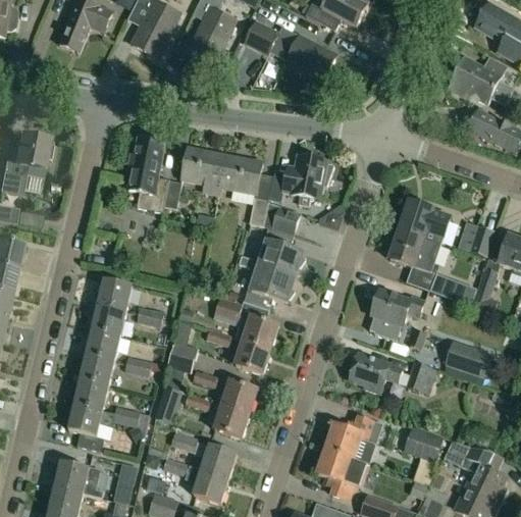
[(0,35),(5,36),(6,30),(11,31),(16,27),(18,11),(15,6),(9,5),(10,0),(0,0),(0,35)]
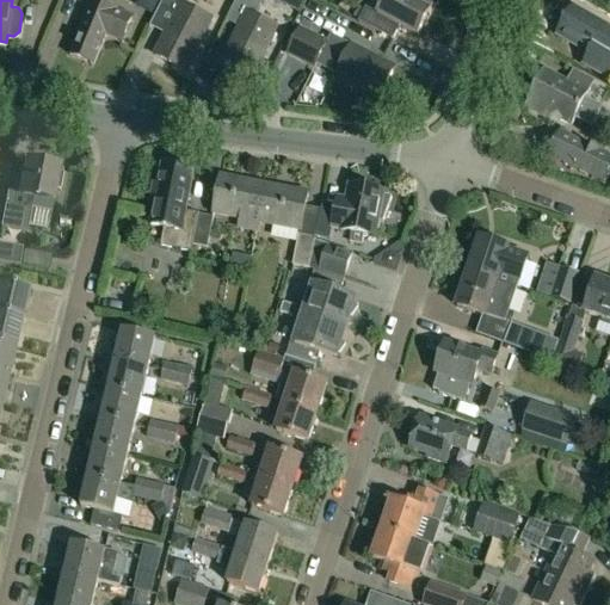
[(134,12),(104,0),(90,0),(68,51),(92,61),(104,31),(122,38),(134,12)]
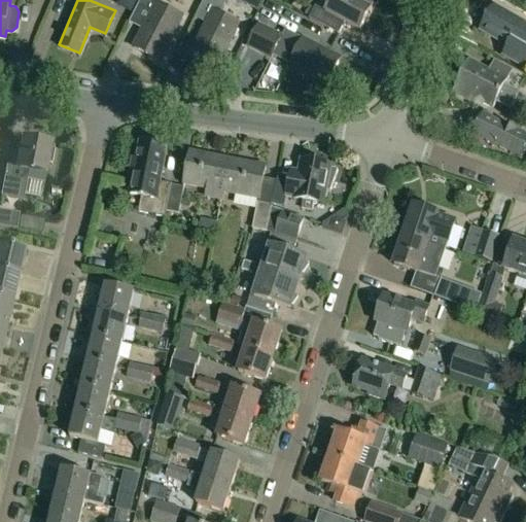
[(139,0),(138,0),(138,1),(151,7),(133,43),(132,43),(159,58),(181,13),(156,0),(139,0)]
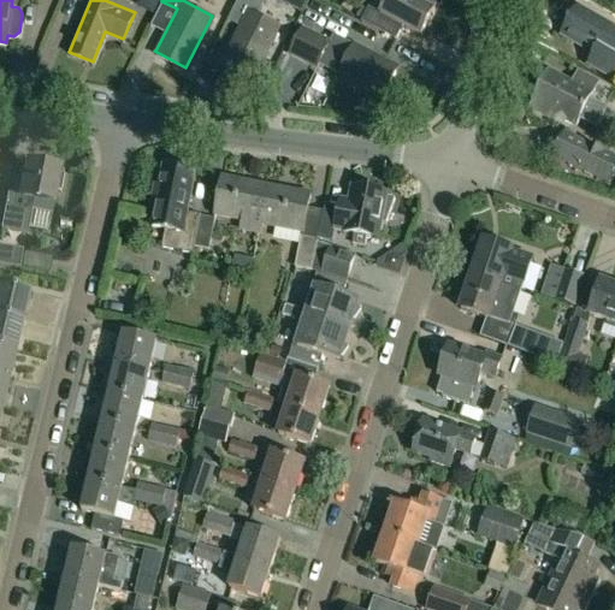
[(277,24),(255,13),(261,0),(236,0),(228,17),(228,16),(226,18),(240,24),(224,55),(254,71),(277,24)]
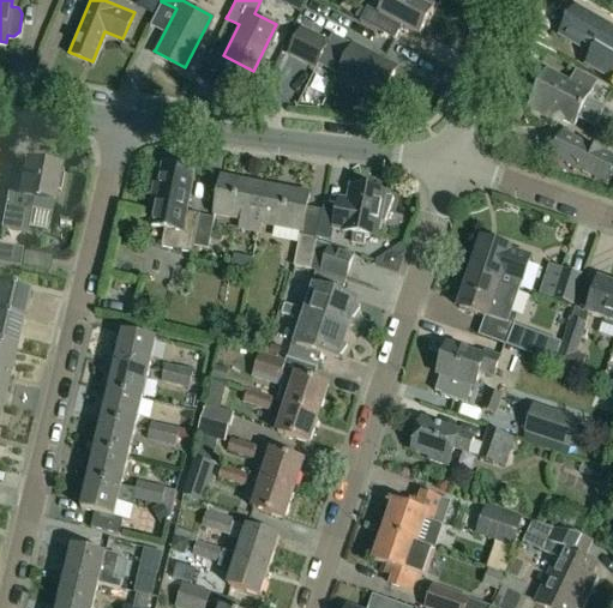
[(300,10),(305,0),(282,0),(300,10)]
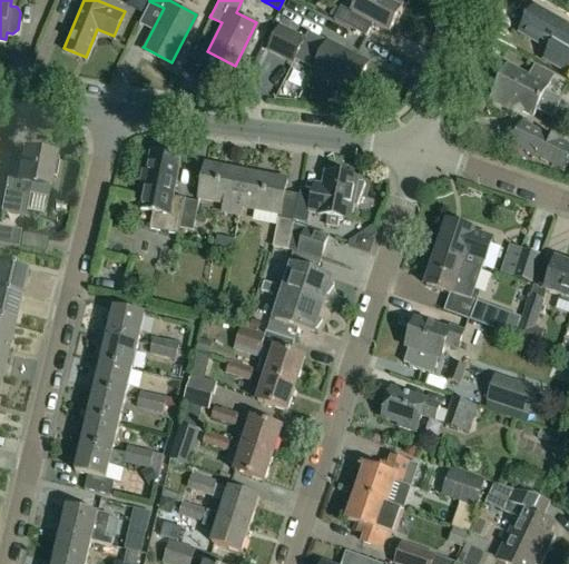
[(356,0),(352,9),(340,2),(333,16),(365,33),(372,21),(389,31),(402,7),(390,0),(356,0)]
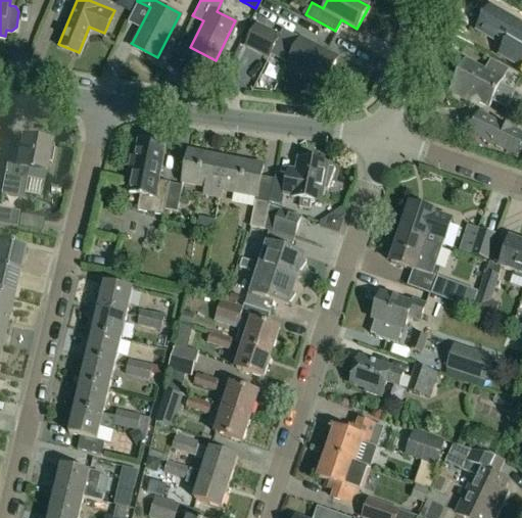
[(521,36),(521,24),(518,21),(519,20),(490,3),(484,13),(481,14),(477,20),(477,25),(476,27),(506,44),(507,42),(516,47),(521,36)]
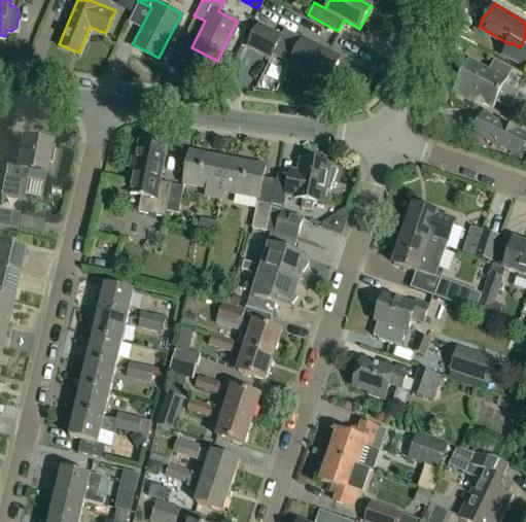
[(271,55),(281,34),(257,22),(246,42),(271,55)]
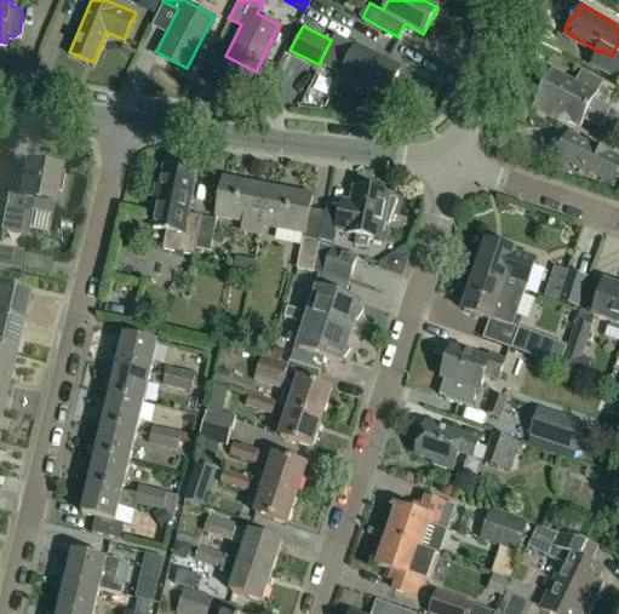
[(400,64),(356,41),(340,73),(384,95),(400,64)]
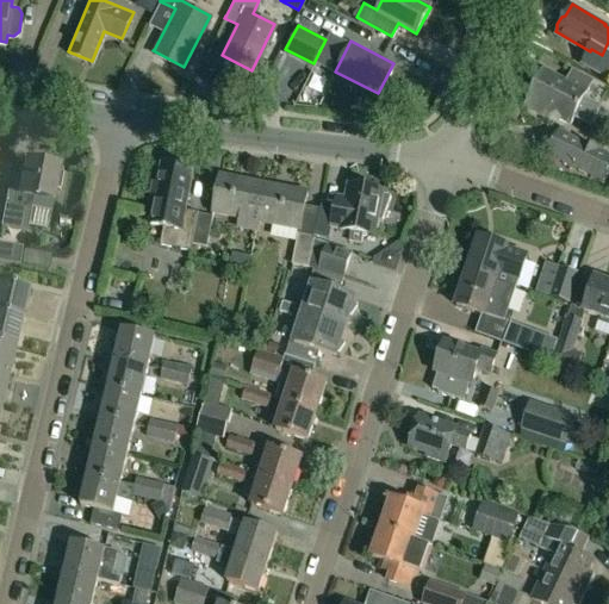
[(544,110),(569,122),(573,114),(590,123),(600,103),(583,94),(591,76),(571,67),(566,79),(544,67),(542,69),(536,70),(533,80),(534,83),(526,100),(527,101),(524,105),(541,113),(544,110)]
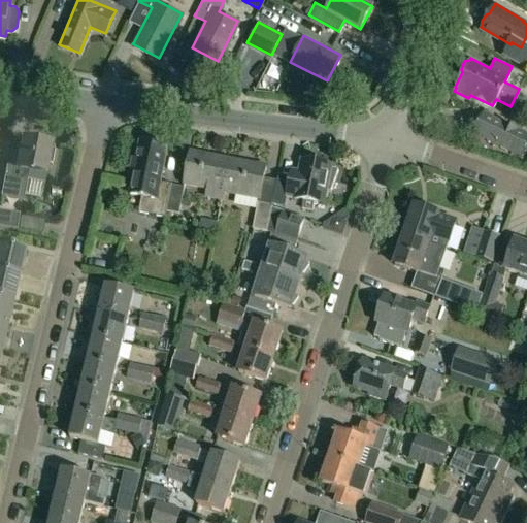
[(526,137),(526,133),(482,112),(473,130),(520,153),(526,137)]
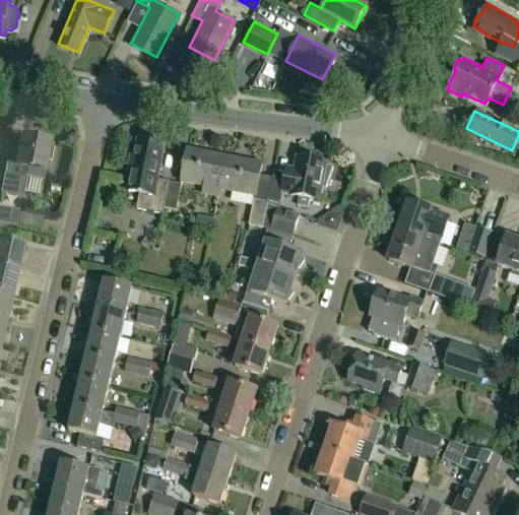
[(25,173),(43,176),(46,157),(50,158),(53,144),(48,143),(49,138),(22,133),(17,161),(6,158),(1,190),(21,193),(25,173)]
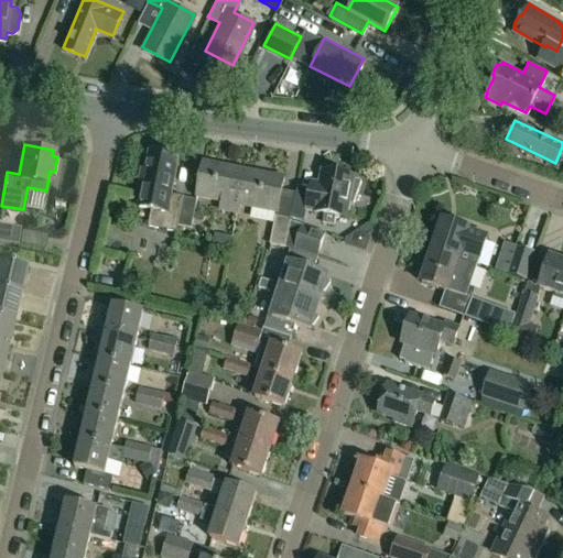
[(139,193),(136,204),(151,207),(147,222),(175,228),(176,222),(182,195),(168,192),(169,187),(170,187),(176,153),(149,148),(144,166),(141,166),(138,181),(143,182),(141,193),(139,193)]
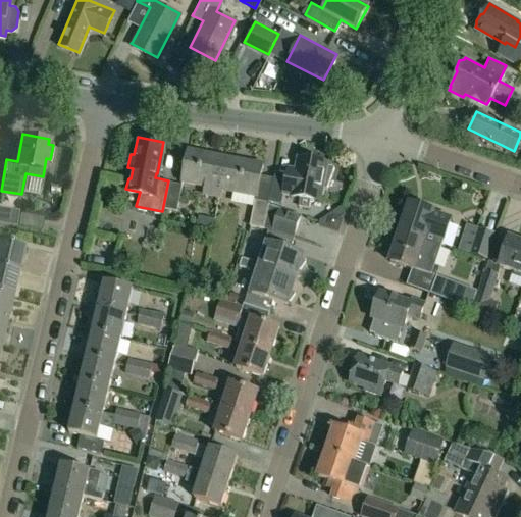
[(218,187),(223,154),(187,147),(180,179),(204,184),(203,192),(217,194),(218,187)]
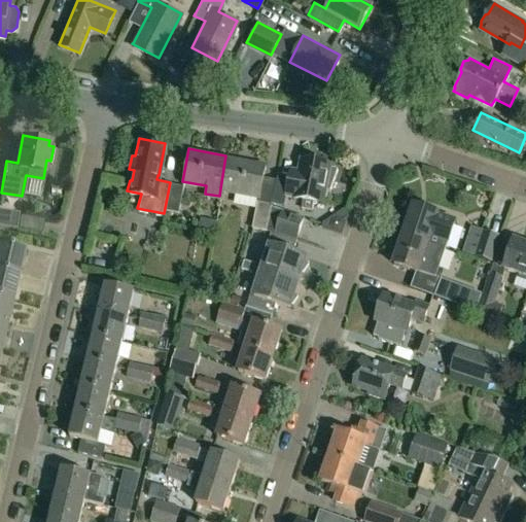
[(225,155),(220,188),(257,195),(264,163),(225,155)]
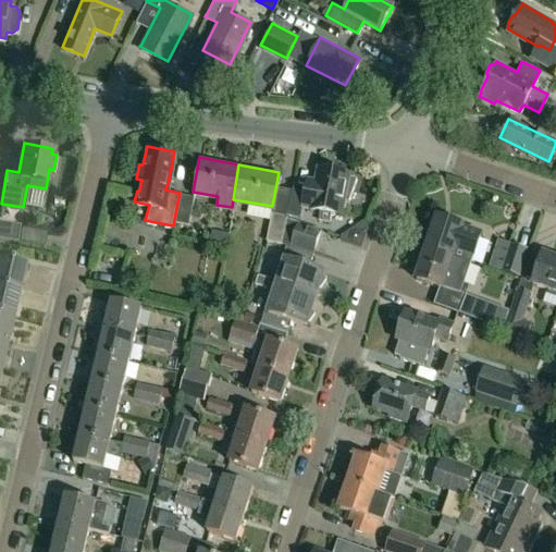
[(292,184),(285,215),(298,219),(301,204),(309,206),(319,207),(317,218),(329,220),(331,210),(341,211),(343,198),(348,199),(356,176),(348,174),(348,171),(317,164),(312,186),(304,184),(304,186),(292,184)]
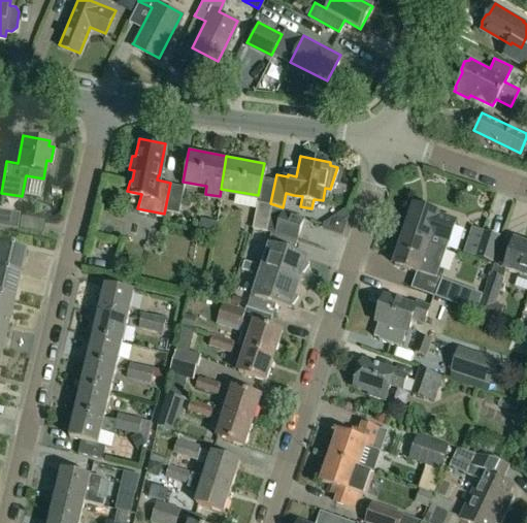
[(170,183),(165,208),(176,210),(183,186),(170,183)]
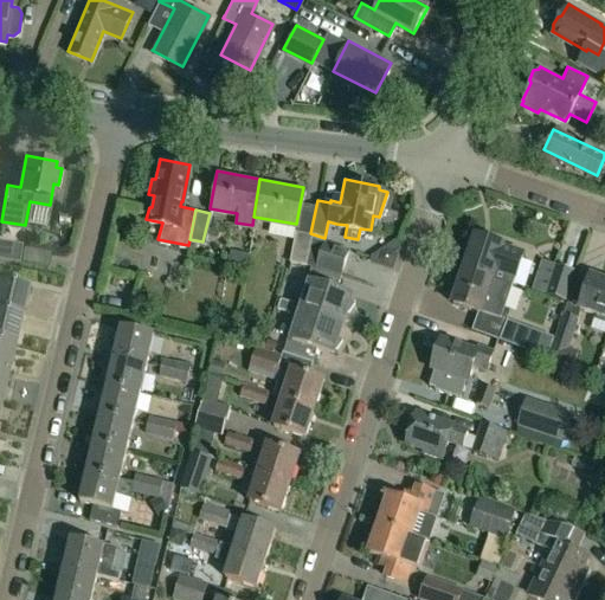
[(294,228),(288,258),(304,262),(304,260),(310,233),(310,232),(294,228)]
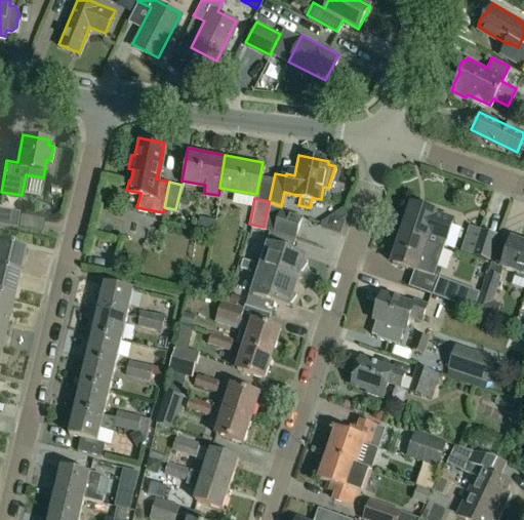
[(295,237),(303,213),(281,206),(269,202),(264,226),(295,237)]
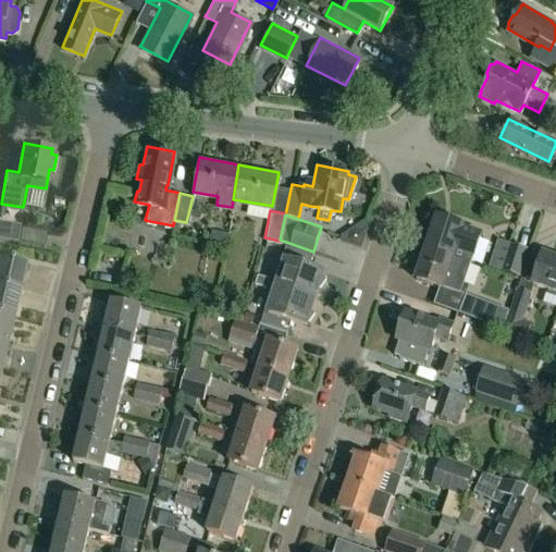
[(425,245),(451,254),(470,260),(471,254),(473,255),(482,231),(461,223),(436,215),(425,245)]
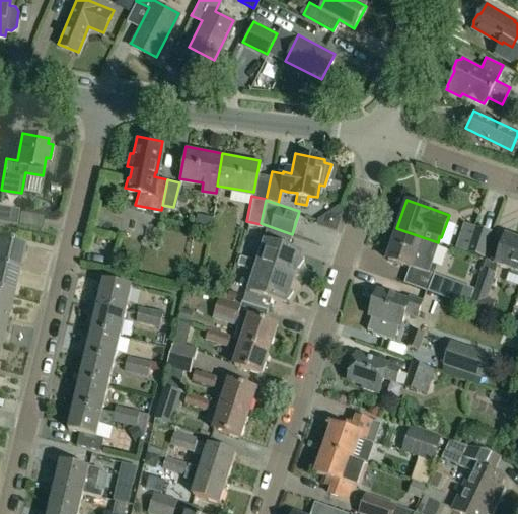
[(0,218),(14,222),(17,207),(0,204),(0,218)]
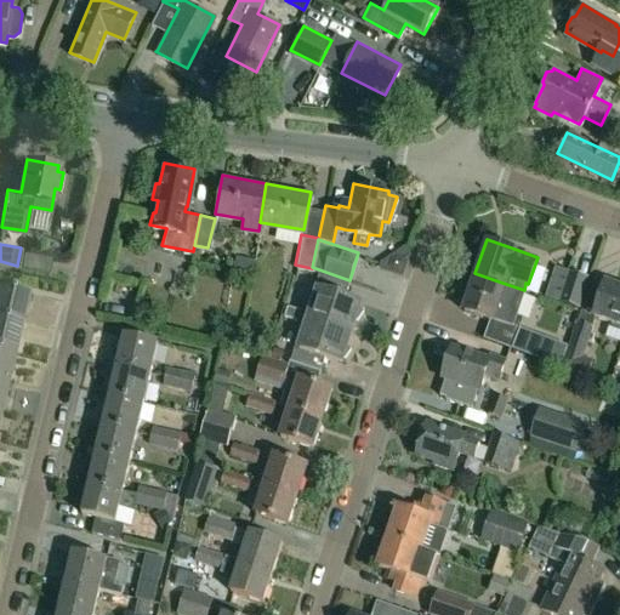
[(572,271),(564,300),(578,303),(587,275),(572,271)]
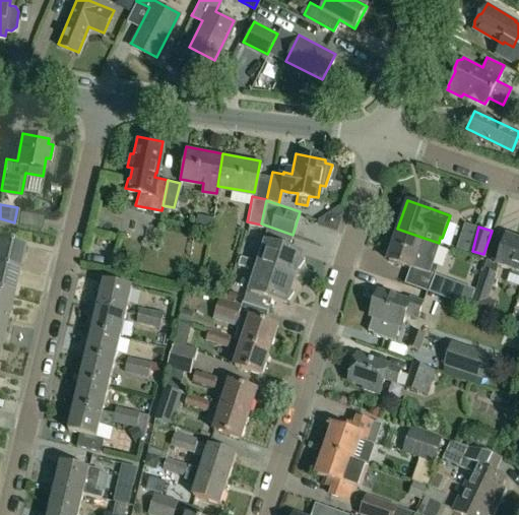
[(420,237),(397,229),(388,258),(411,266),(411,264),(429,270),(439,243),(420,237)]
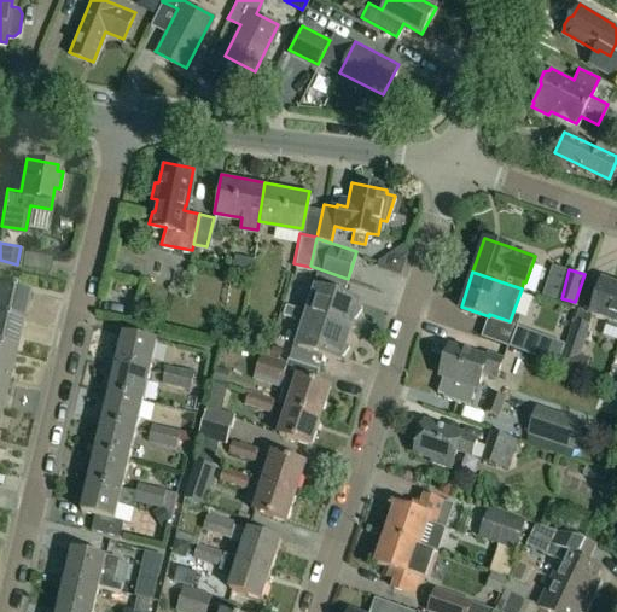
[(591,312),(616,321),(616,281),(603,277),(591,312)]
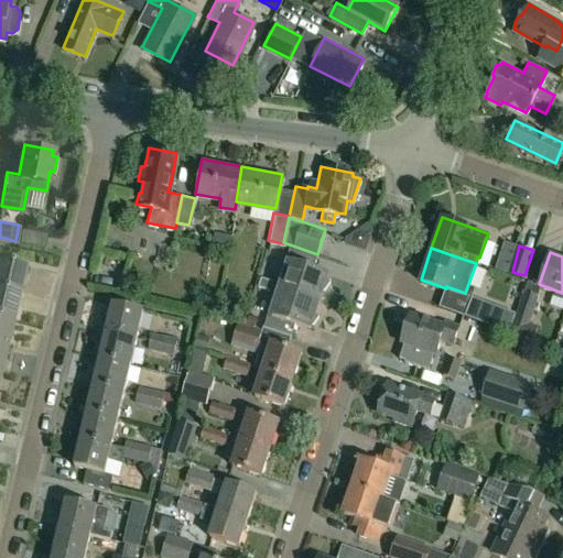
[(0,284),(20,288),(26,262),(0,254),(0,284)]
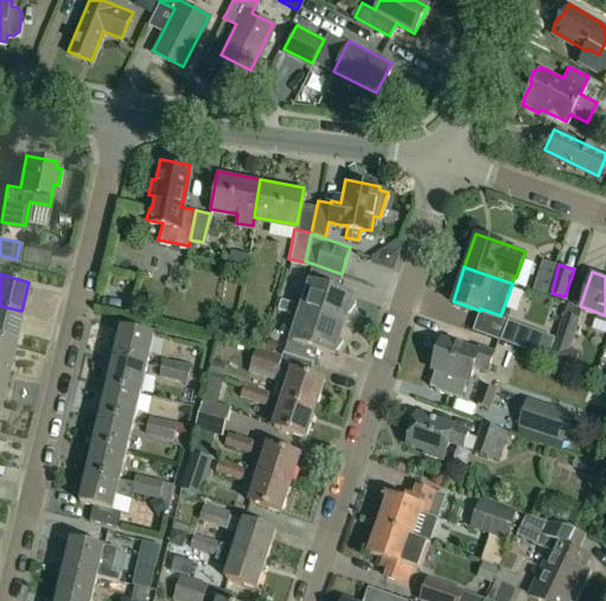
[(304,304),(303,308),(343,321),(348,308),(350,309),(357,300),(353,299),(351,298),(353,293),(307,276),(303,289),(308,291),(306,299),(304,304)]
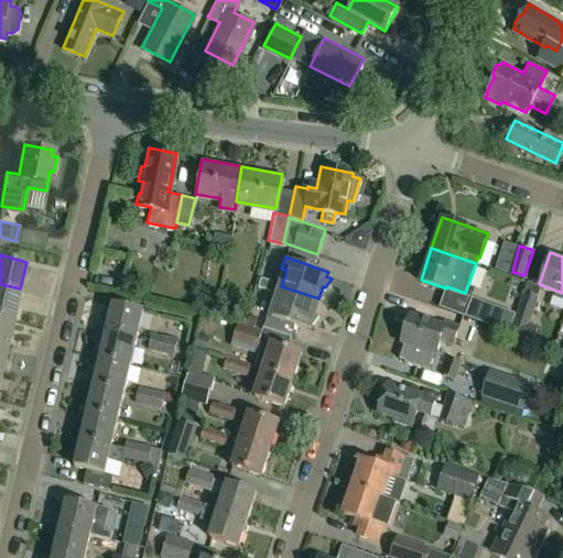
[(271,277),(260,274),(257,284),(268,288),(271,277)]
